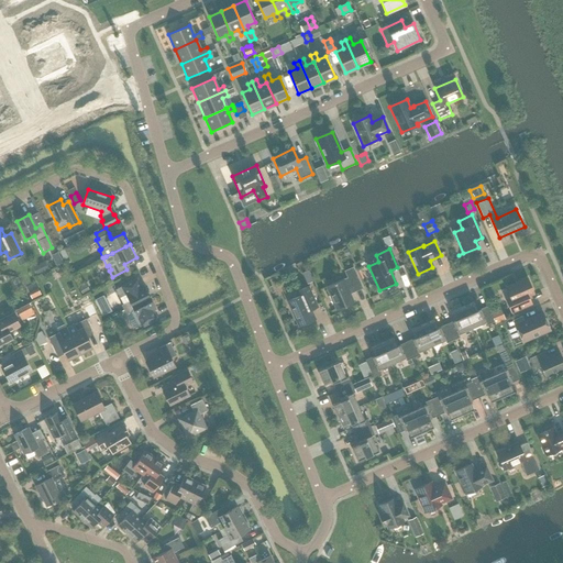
[(58,252),(51,255),(56,266),(63,263),(62,260),(59,256),(58,252)]
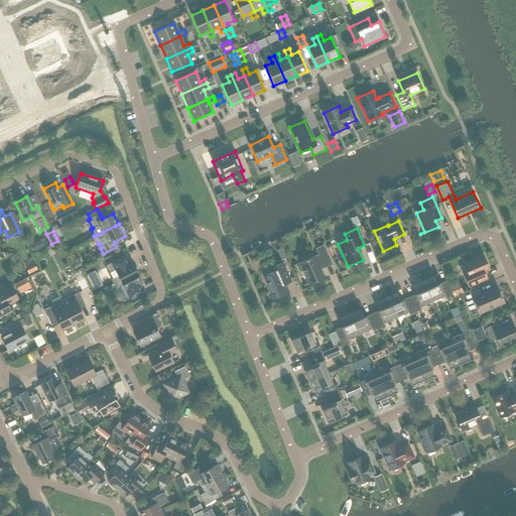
[(14,238),(16,243),(23,240),(20,234),(14,238)]
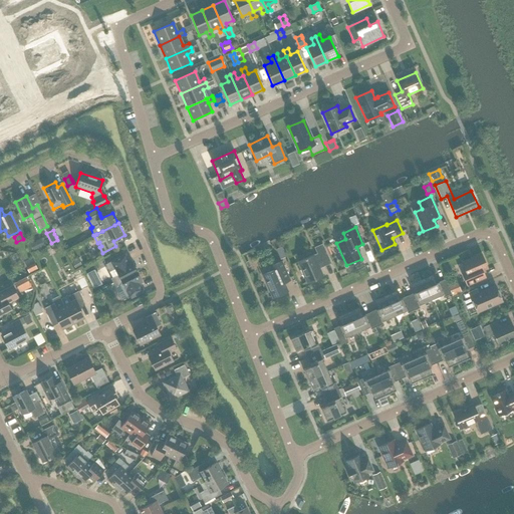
[(37,241),(35,241),(39,249),(44,246),(41,239),(40,239),(37,241)]
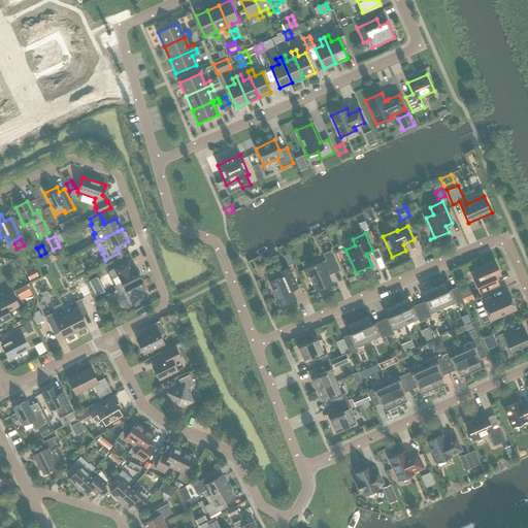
[(314,266),(306,269),(316,290),(331,284),(328,275),(339,270),(331,252),(324,255),(326,261),(315,265),(314,266)]
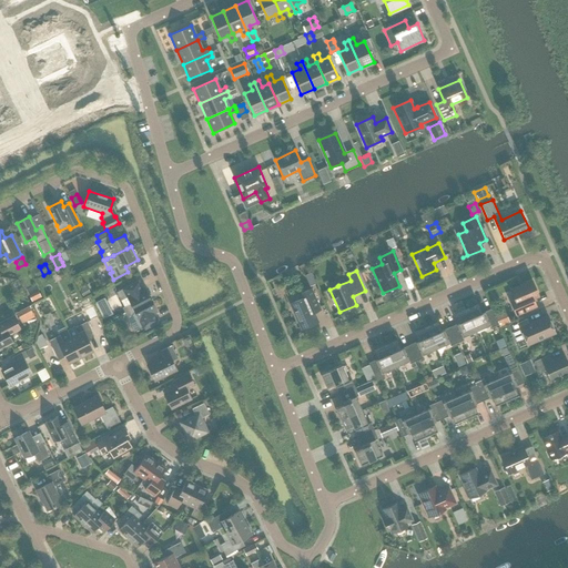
[(129,286),(117,293),(121,301),(124,307),(122,308),(125,313),(151,300),(141,280),(129,286)]
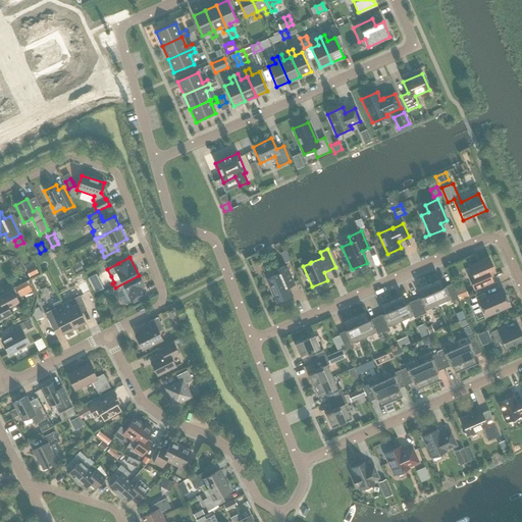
[(488,258),(469,267),(473,275),(469,277),(474,290),(492,281),(489,274),(494,272),(488,258)]
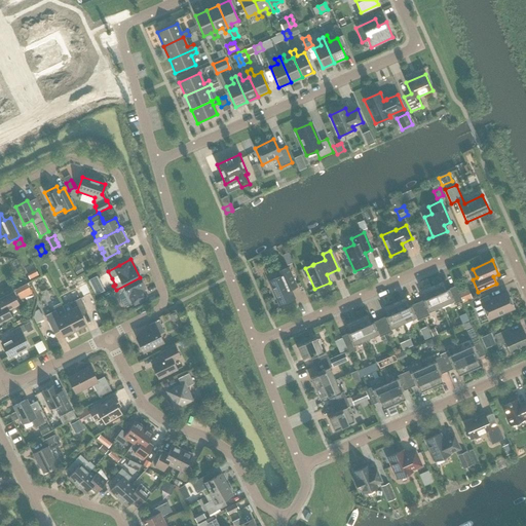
[(83,272),(80,265),(73,268),(77,275),(83,272)]
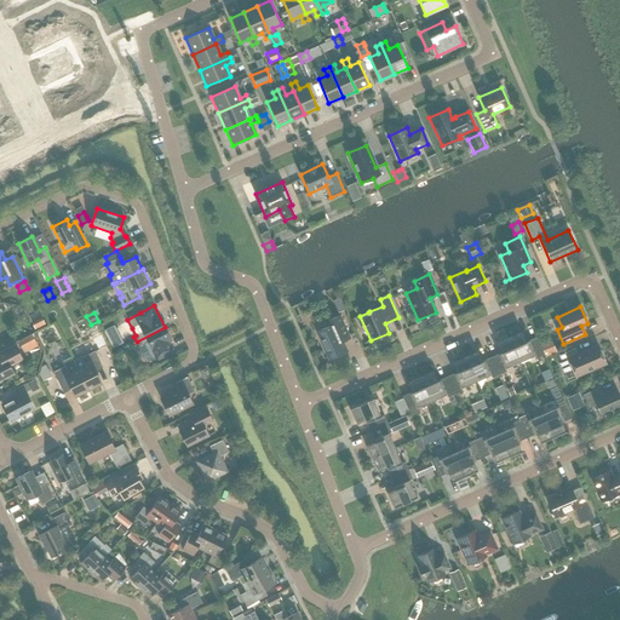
[(317,332),(329,360),(346,351),(343,342),(350,338),(340,315),(326,322),(328,327),(317,332)]
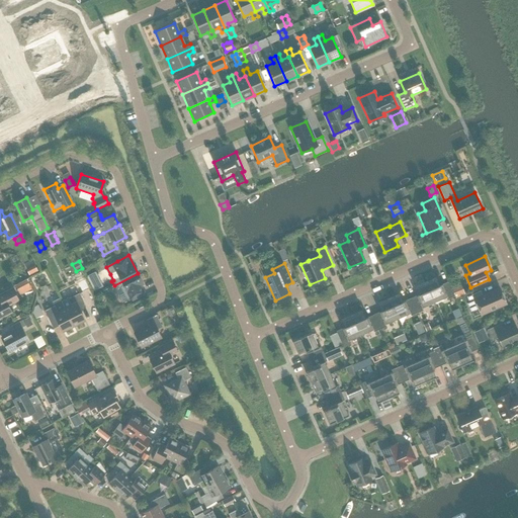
[(29,272),(38,269),(36,264),(27,267),(29,272)]
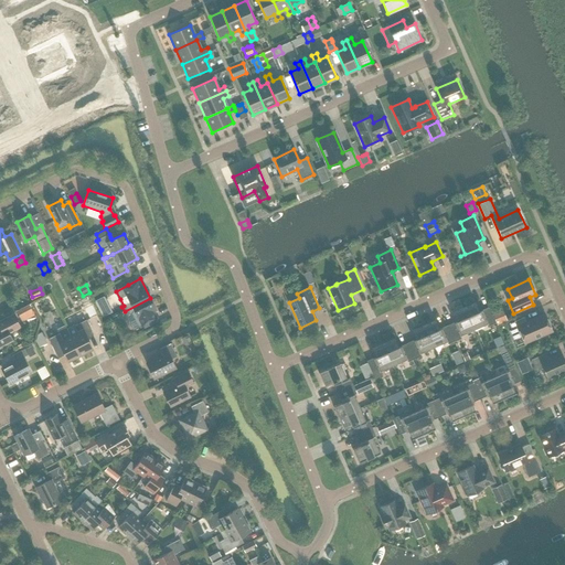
[(150,298),(125,311),(127,317),(132,313),(136,321),(139,328),(157,319),(153,311),(156,310),(150,298)]
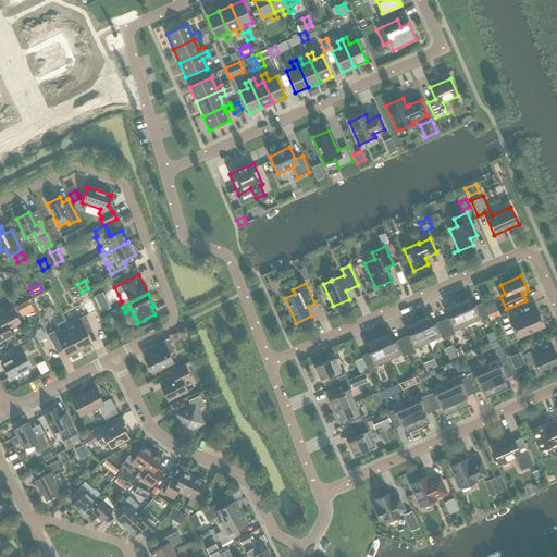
[(93,306),(87,296),(79,299),(85,309),(93,306)]
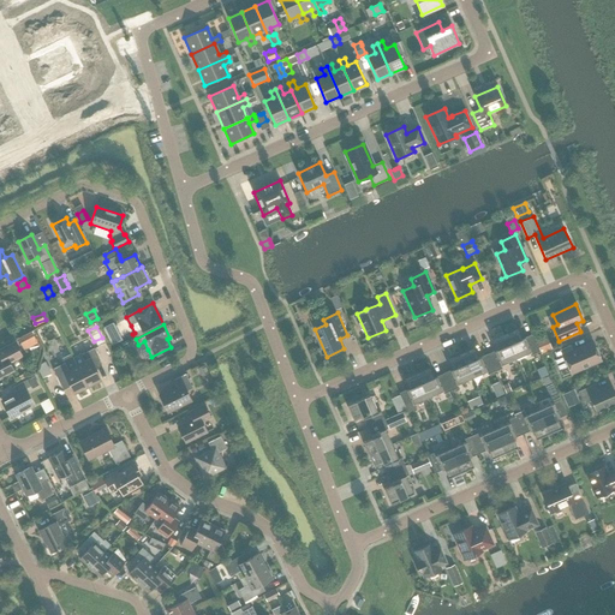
[(521,339),(518,330),(505,335),(515,359),(530,352),(531,356),(539,352),(531,335),(521,339)]
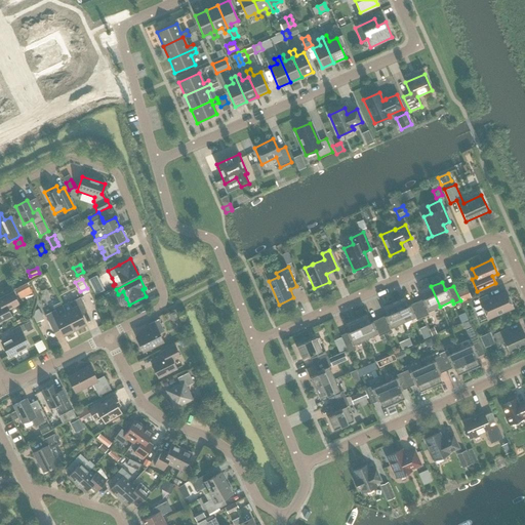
[(14,289),(19,298),(31,293),(27,283),(14,289)]
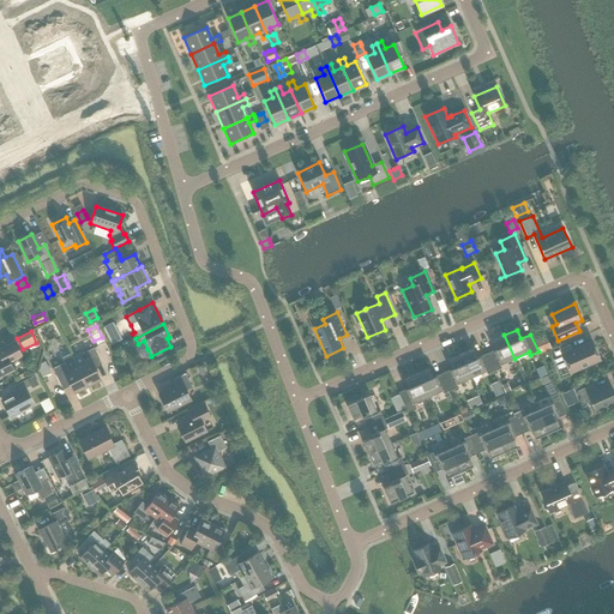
[(500,365),(515,359),(504,335),(492,341),(497,349),(486,354),(494,371),(501,368),(500,365)]
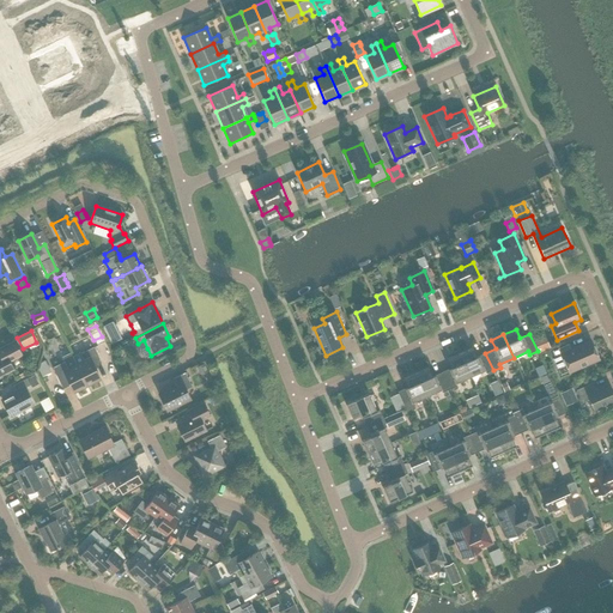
[(547,341),(536,346),(539,352),(550,347),(548,345),(548,344),(547,341)]
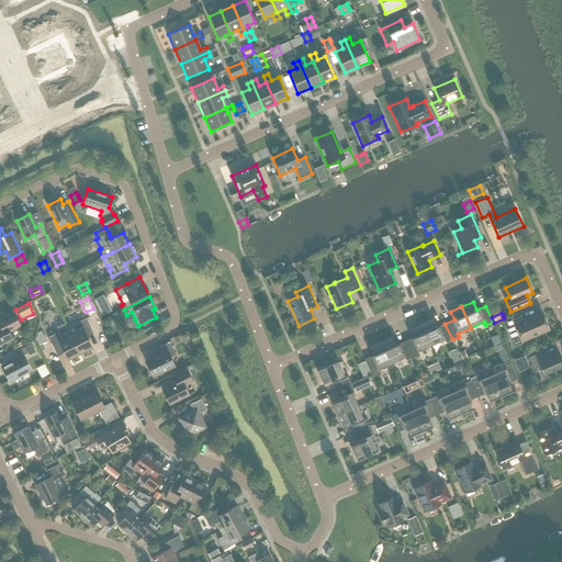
[(0,344),(12,338),(9,332),(20,325),(13,314),(0,321),(0,327),(0,328),(0,344)]
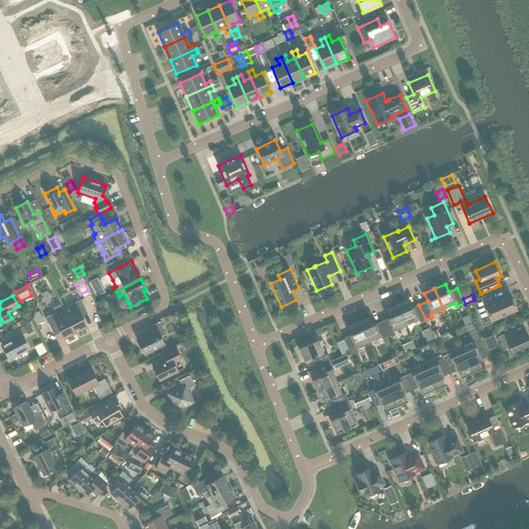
[(491,322),(501,318),(507,315),(506,314),(517,310),(510,296),(493,303),(491,298),(476,304),(479,310),(477,311),(479,317),(488,314),(491,322)]
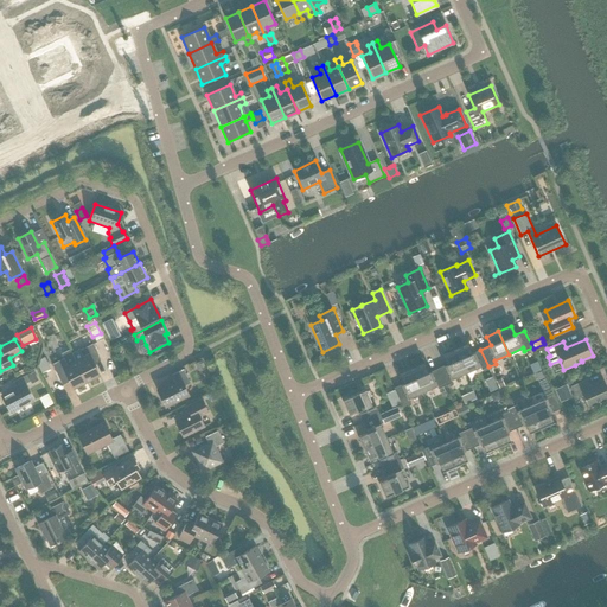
[(80,350),(71,355),(76,362),(87,382),(100,376),(91,360),(98,357),(93,345),(80,351),(80,350)]
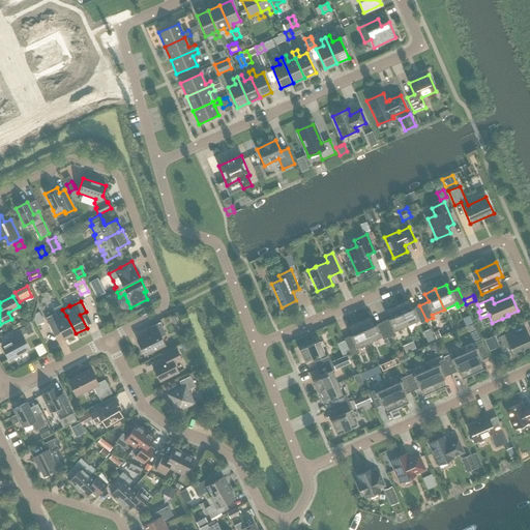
[(419,321),(420,323),(427,320),(419,305),(411,308),(408,301),(398,306),(406,326),(419,321)]
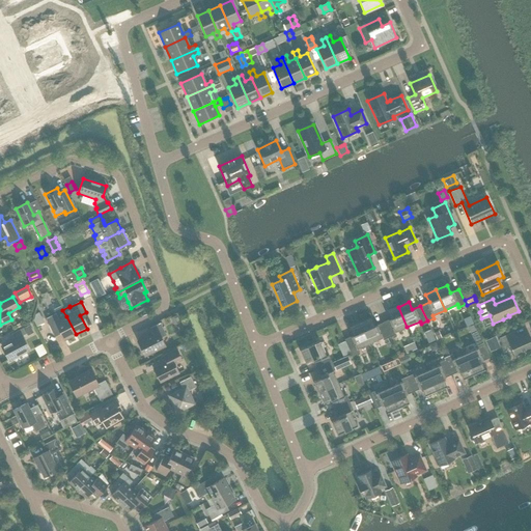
[(56,313),(46,319),(51,330),(57,328),(60,333),(64,340),(76,334),(66,316),(62,310),(60,306),(54,309),(56,313)]
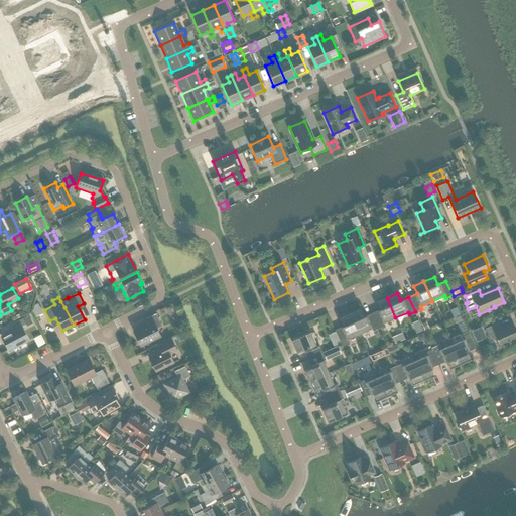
[(383,323),(395,317),(387,298),(377,302),(380,310),(372,313),(378,329),(384,326),(383,323)]
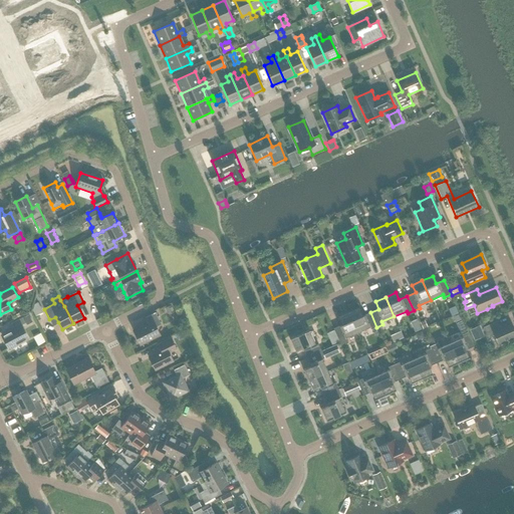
[(34,304),(32,310),(35,316),(42,312),(39,306),(39,305),(37,302),(34,304)]
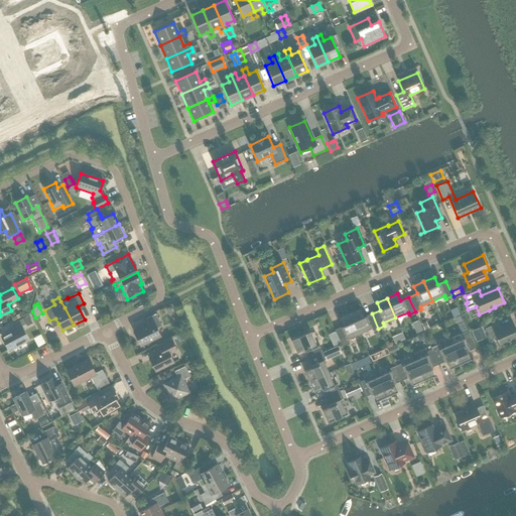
[(174,312),(171,305),(165,308),(168,315),(174,312)]
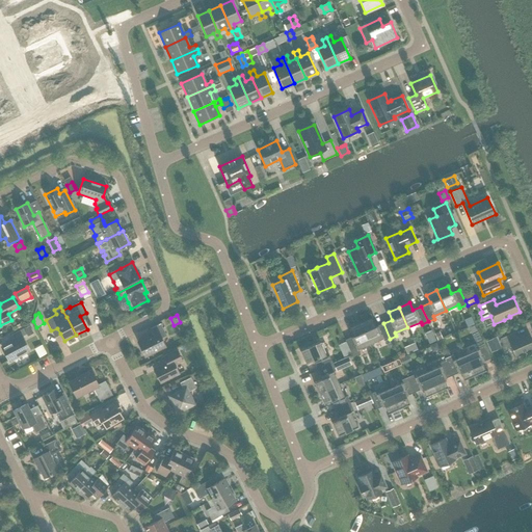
[(375,327),(372,319),(361,324),(370,344),(382,339),(383,341),(390,339),(383,323),(375,327)]
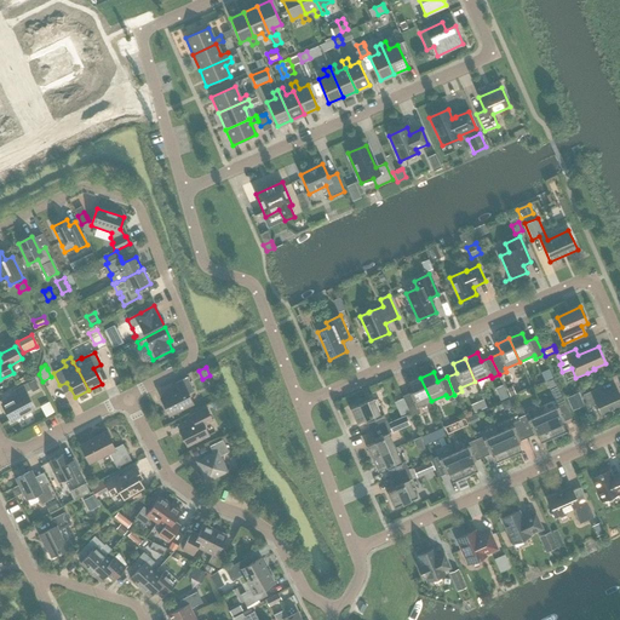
[(193,403),(188,395),(194,391),(187,378),(173,384),(178,391),(161,400),(168,415),(193,403)]
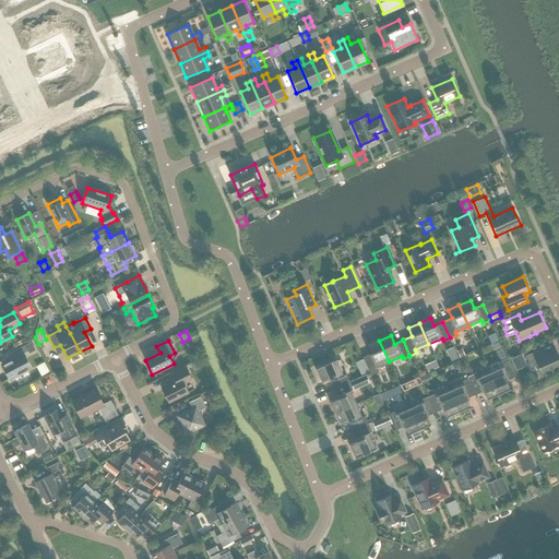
[(376,367),(389,361),(379,341),(368,345),(371,354),(363,357),(367,367),(369,371),(371,377),(378,373),(376,367)]
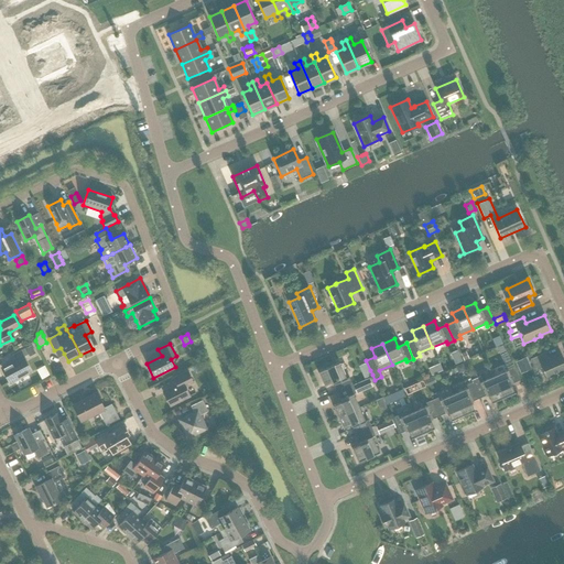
[(28,347),(24,348),(26,351),(28,355),(29,357),(35,354),(31,345),(29,346),(28,347)]
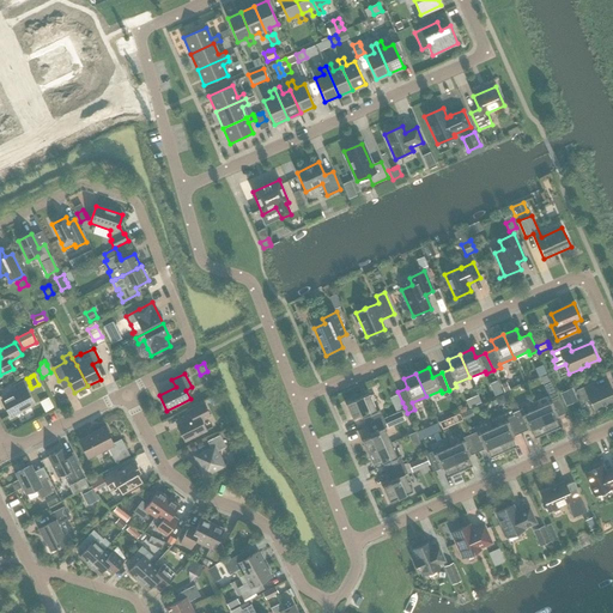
[(544,376),(540,378),(542,384),(550,382),(547,375),(545,376),(544,376)]
